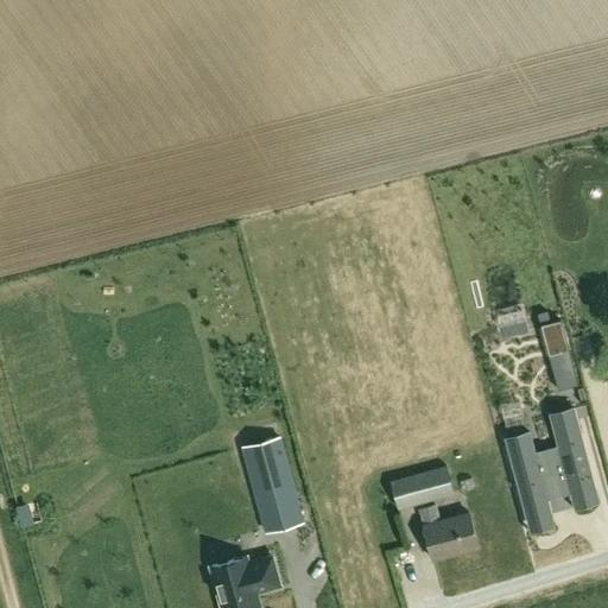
[(534,398),(576,386),(569,361),(527,373),(534,398)]
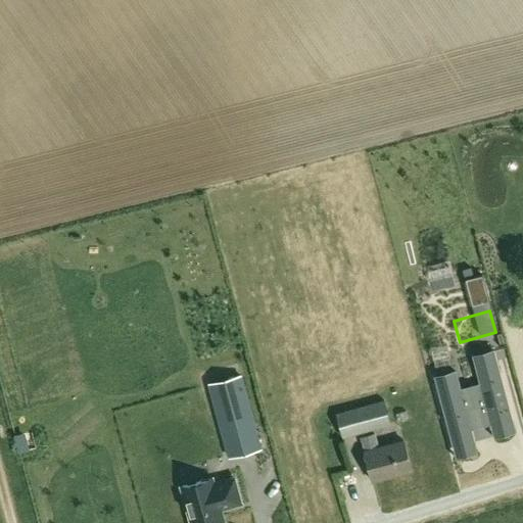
[(513,420),(494,351),(473,358),(480,384),(461,389),(457,372),(435,378),(453,446),(475,440),(471,425),(489,420),(491,426),(513,420)]
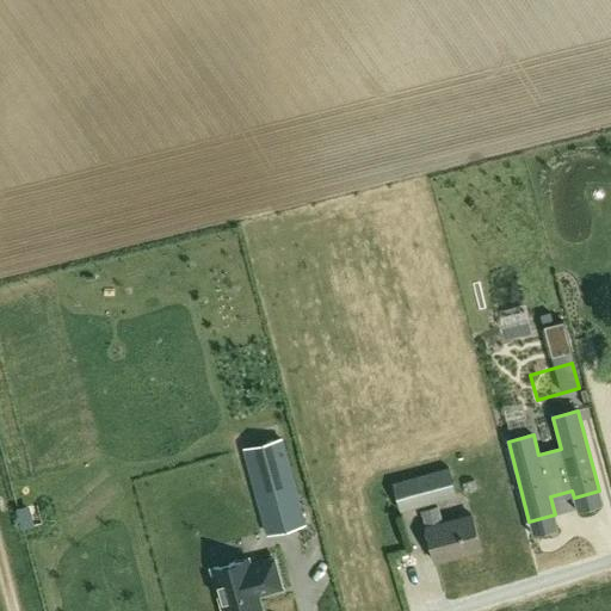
[(306,523),(282,442),(247,450),(271,534),(306,523)]
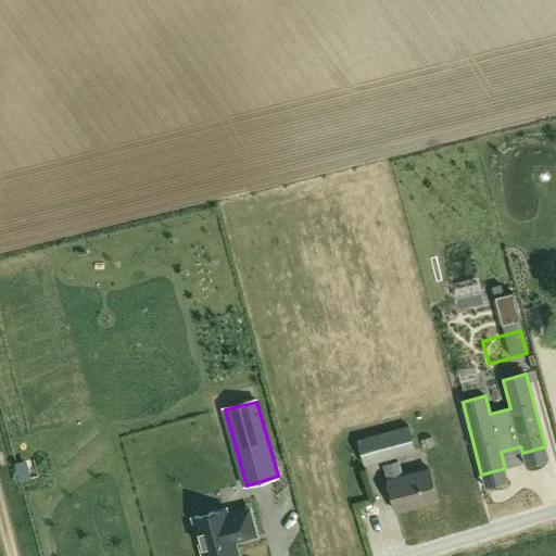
[(408,425),(358,439),(366,466),(416,451),(408,425)]
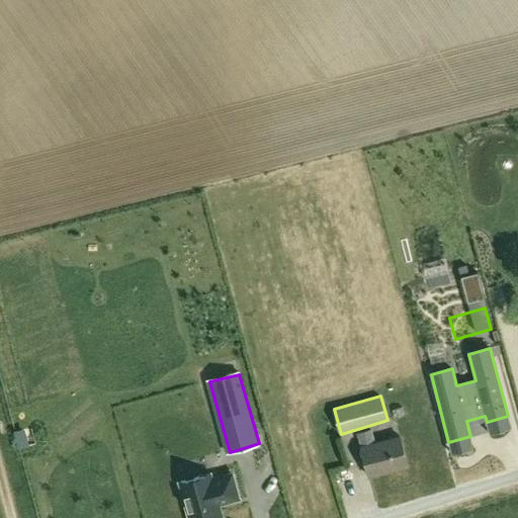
[(371,433),(360,436),(364,449),(362,449),(369,479),(409,468),(401,439),(374,446),(371,433)]
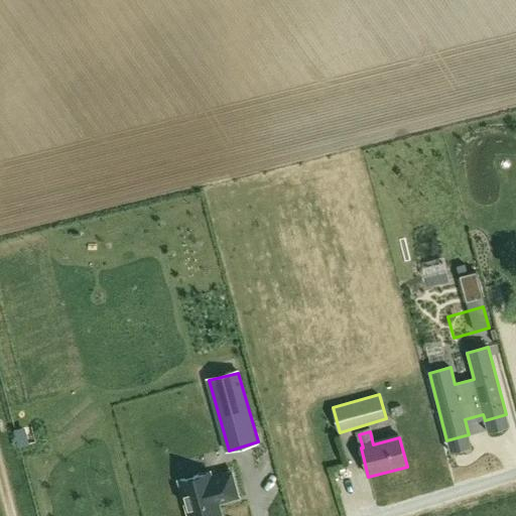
[(219,487),(189,496),(196,515),(231,515),(248,511),(241,487),(221,493),(219,487)]
